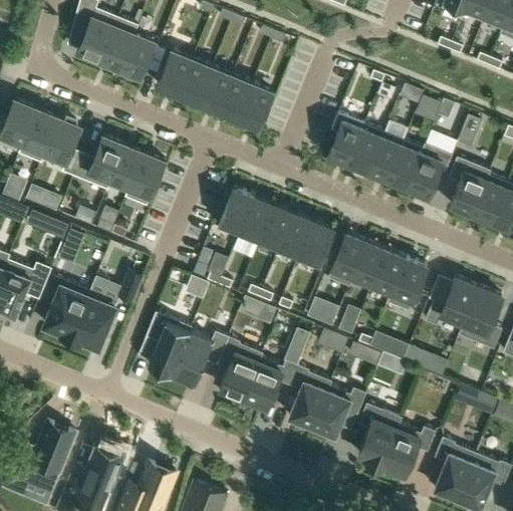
[(118,16),(95,6),(97,0),(78,0),(72,25),(85,30),(77,50),(80,52),(78,55),(96,62),(97,59),(100,60),(118,16)]
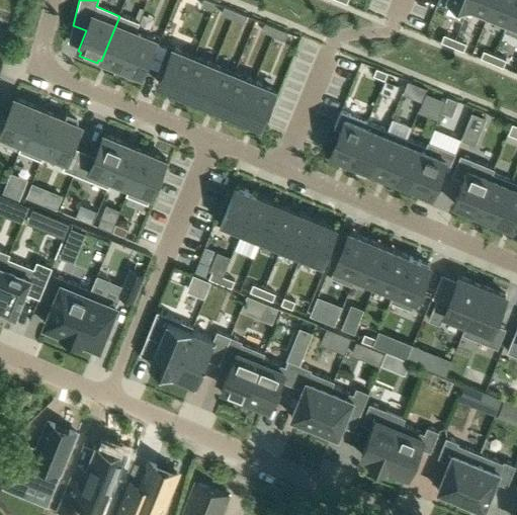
[(203,0),(200,8),(211,13),(214,5),(203,0)]
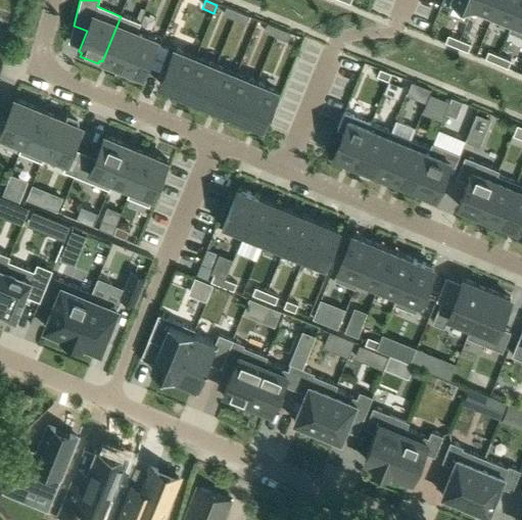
[(470,15),(475,0),(452,0),(448,7),(470,15)]
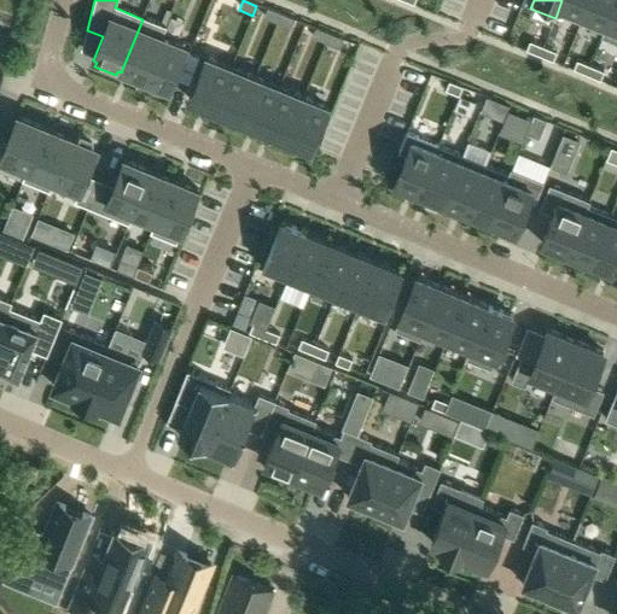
[(562,0),(556,18),(557,18),(558,16),(580,25),(589,0),(562,0)]
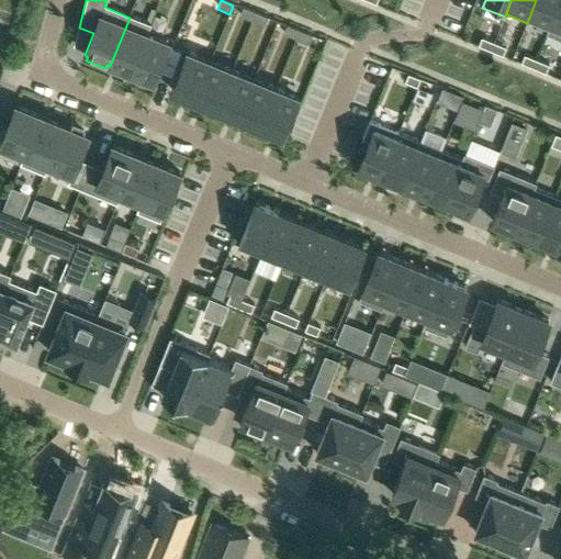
[(560,0),(536,0),(527,23),(548,31),(546,36),(547,36),(560,0)]
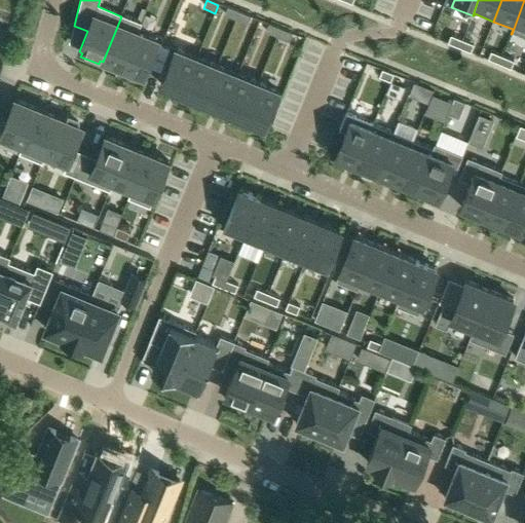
[(524,39),(524,0),(512,34),(524,39)]
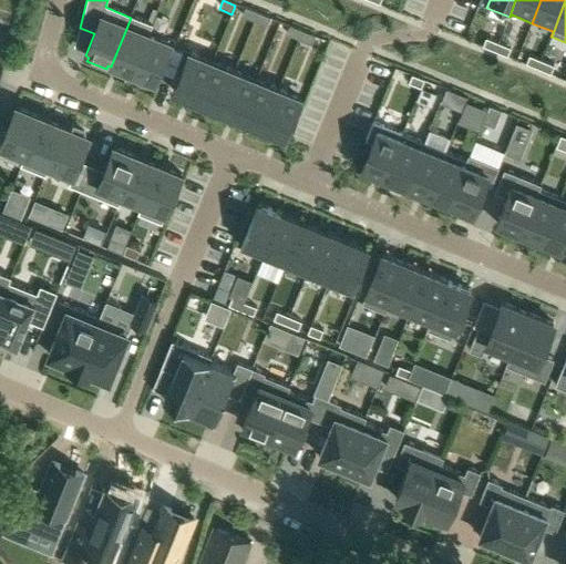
[(254,23),(257,14),(245,10),(242,18),(254,23)]
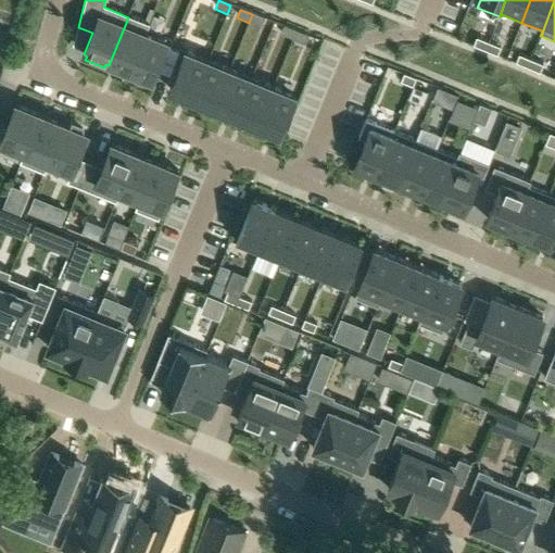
[(261,27),(264,20),(252,14),(249,23),(261,27)]
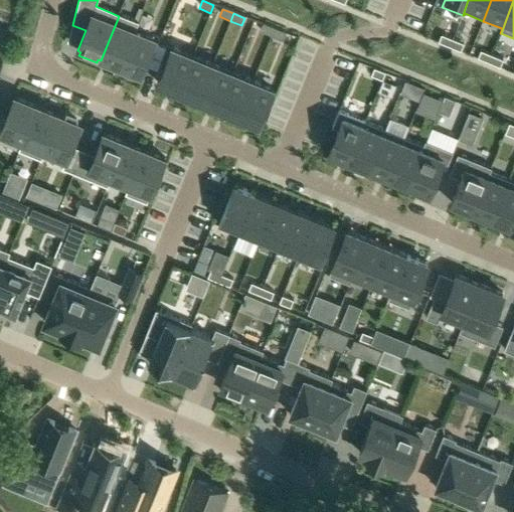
[(135,32),(138,24),(119,16),(101,60),(119,67),(134,32),(135,32)]
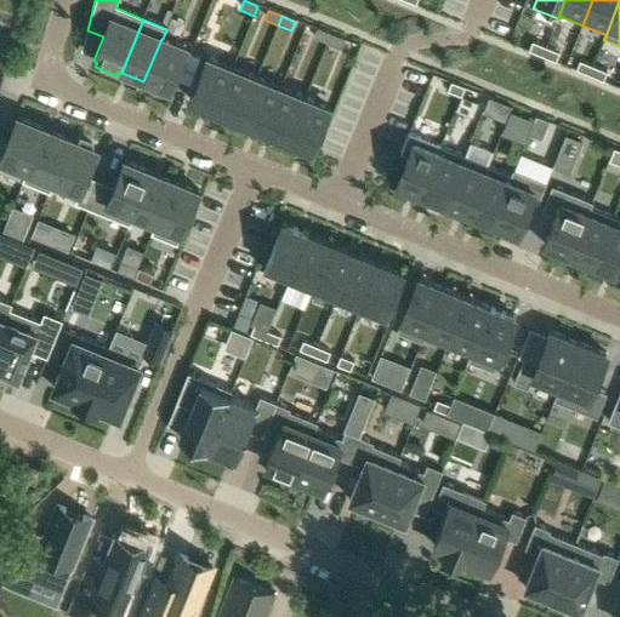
[(317,30),(313,40),(326,45),(330,36),(317,30)]
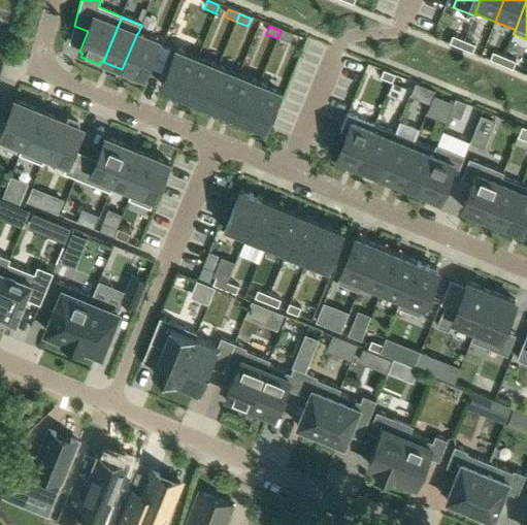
[(281,31),(277,38),(289,43),(292,35),(281,31)]
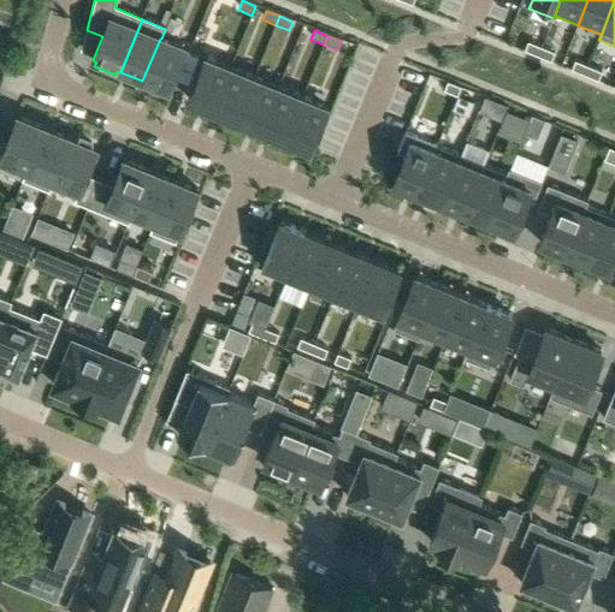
[(142,81),(167,91),(185,49),(161,39),(160,39),(142,81)]
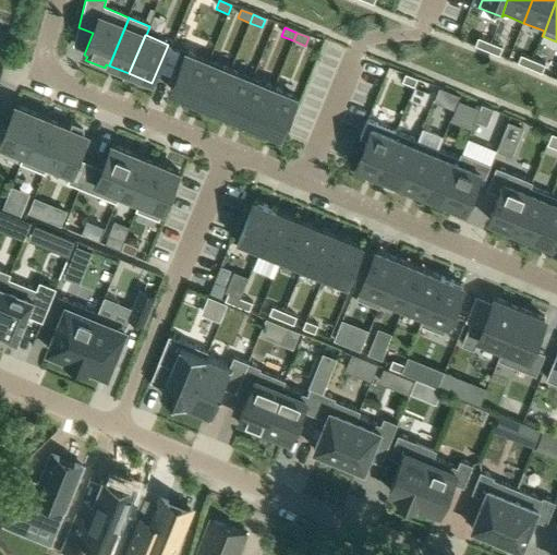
[(474,47),(486,52),(489,45),(477,39),(474,47)]
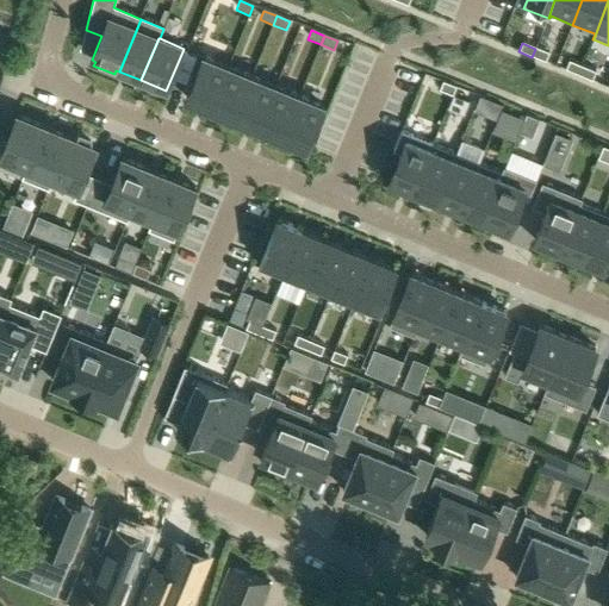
[(548,54),(535,49),(532,57),(546,62),(548,54)]
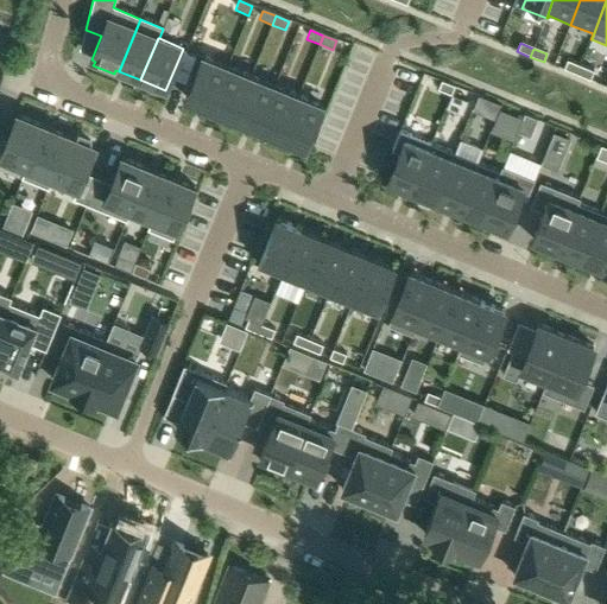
[(227,69),(202,58),(184,101),(209,110),(227,69)]
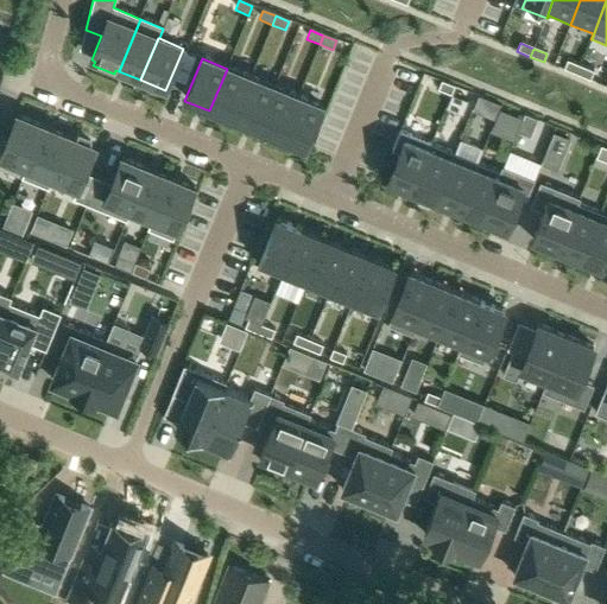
[(567,62),(563,70),(576,76),(580,67),(567,62)]
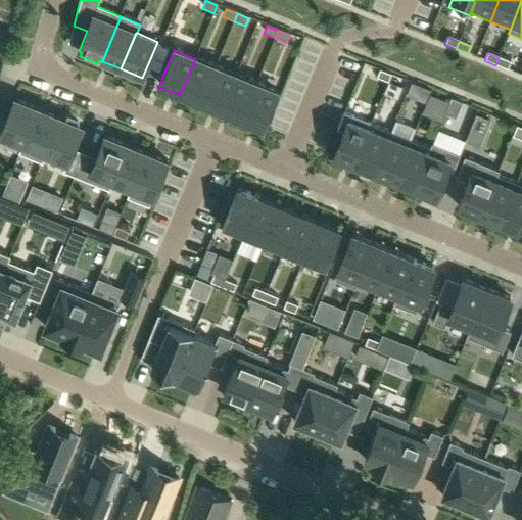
[(499,57),(495,65),(508,69),(511,62),(499,57)]
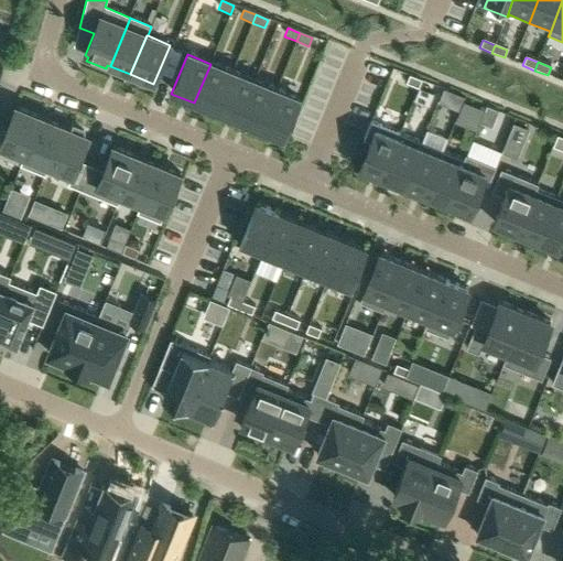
[(210,64),(194,103),(216,111),(233,73),(210,64)]
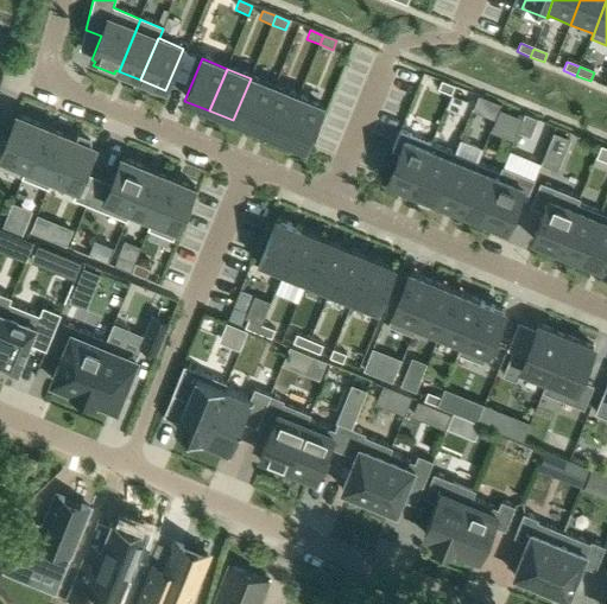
[(274,88),(251,78),(233,120),(257,131),(274,88)]
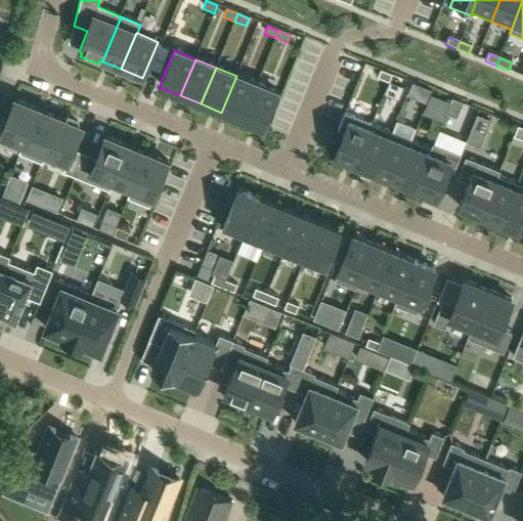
[(388,83),(392,76),(381,71),(377,79),(388,83)]
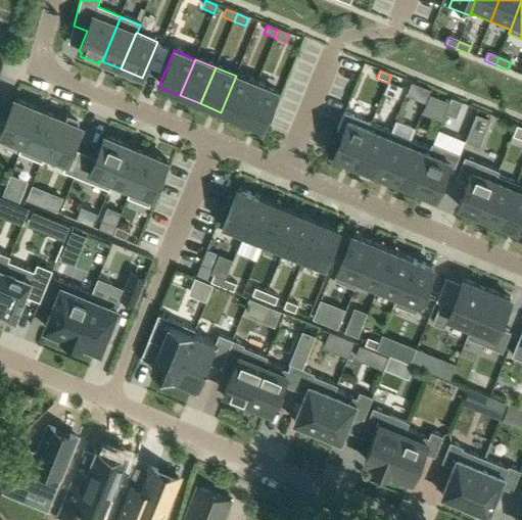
[(256,84),(236,76),(221,112),(241,121),(256,84)]
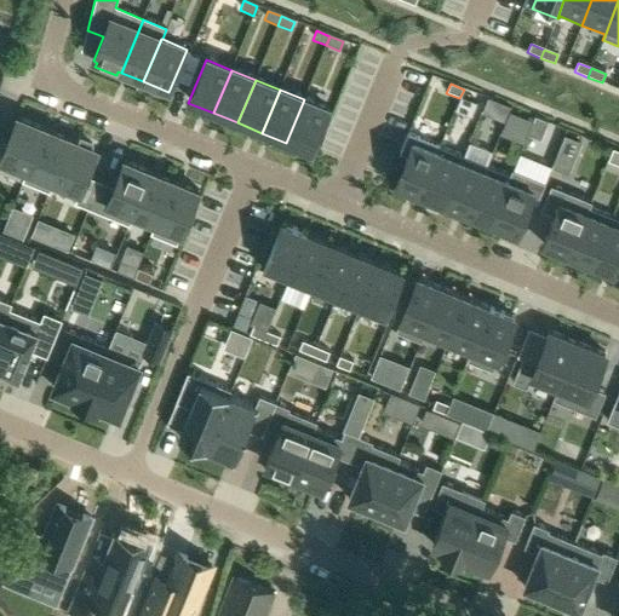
[(476,105),(460,98),(454,113),(471,119),(476,105)]
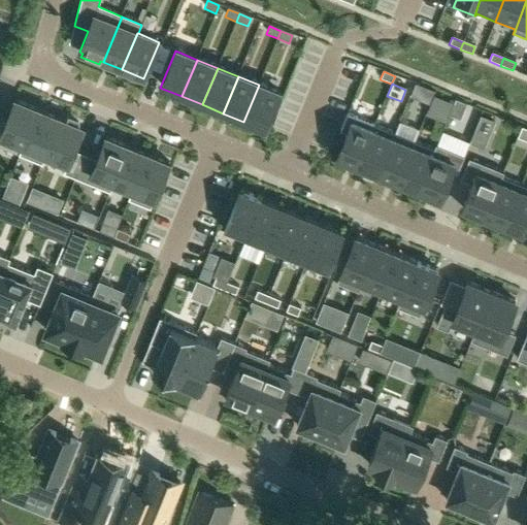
[(259,85),(243,122),(265,130),(280,94),(259,85)]
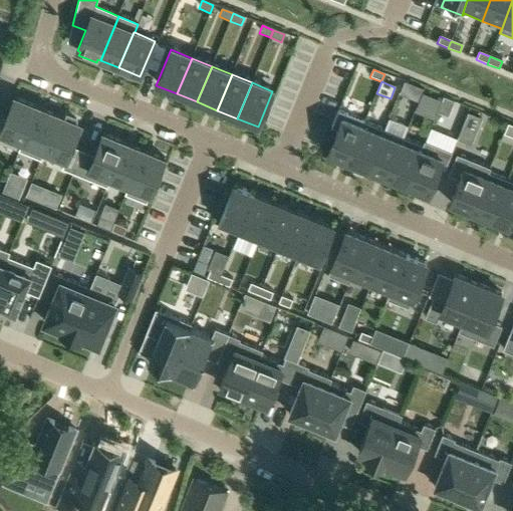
[(411,85),(407,96),(418,101),(423,89),(411,85)]
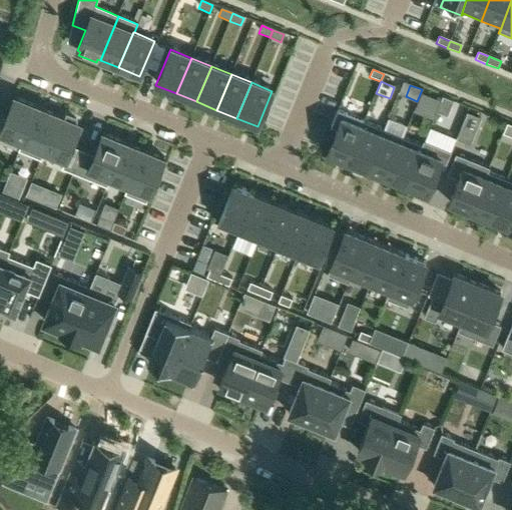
[(434,116),(441,101),(430,97),(423,112),(434,116)]
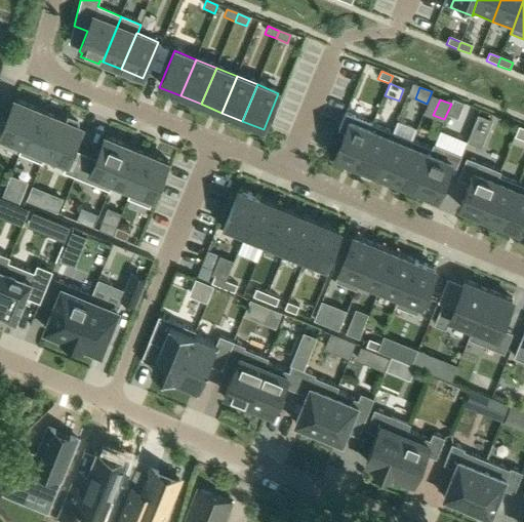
[(0,142),(21,151),(18,155),(19,156),(38,111),(14,101),(5,122),(0,119),(0,142)]
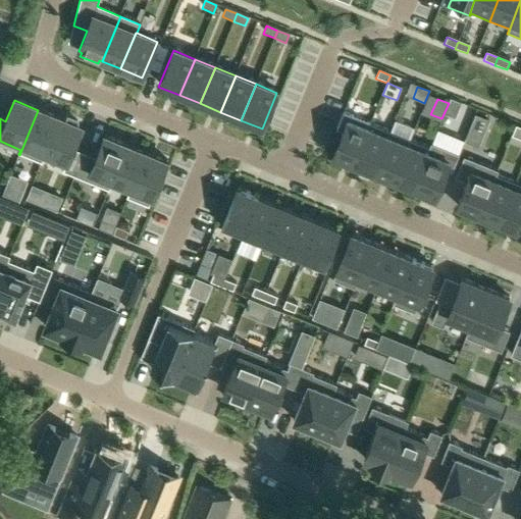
[(459,112),(462,104),(450,100),(447,107),(459,112)]
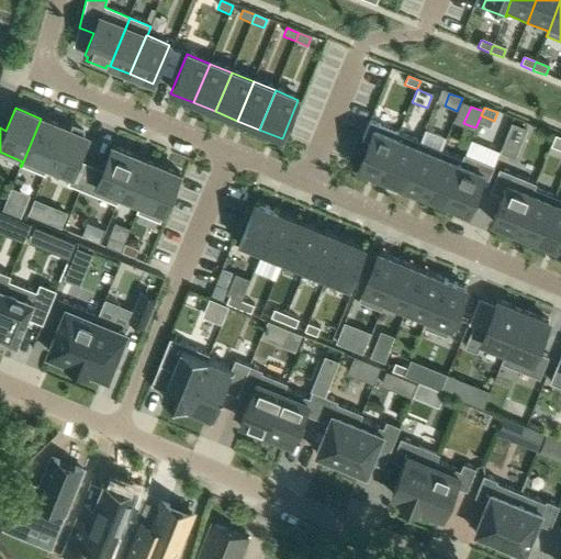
[(41,119),(21,167),(44,176),(64,127),(41,119)]
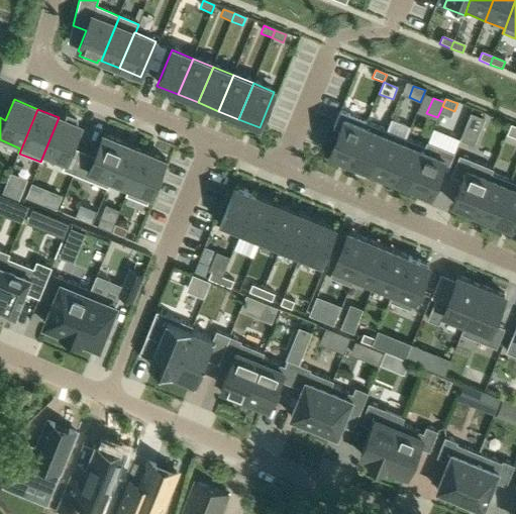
[(338,132),(329,156),(349,165),(367,123),(339,113),(333,129),(338,132)]
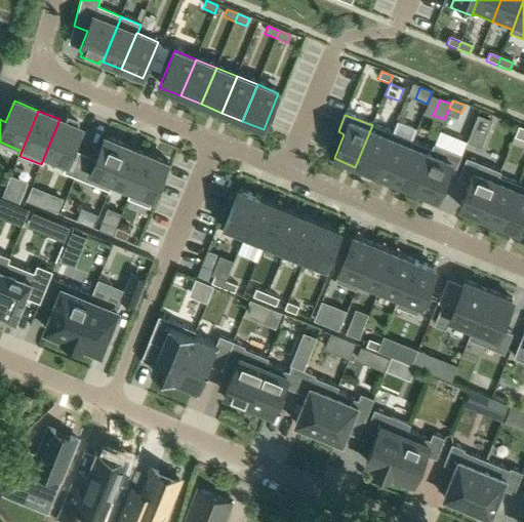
[(478,117),(473,128),(486,134),(491,122),(478,117)]
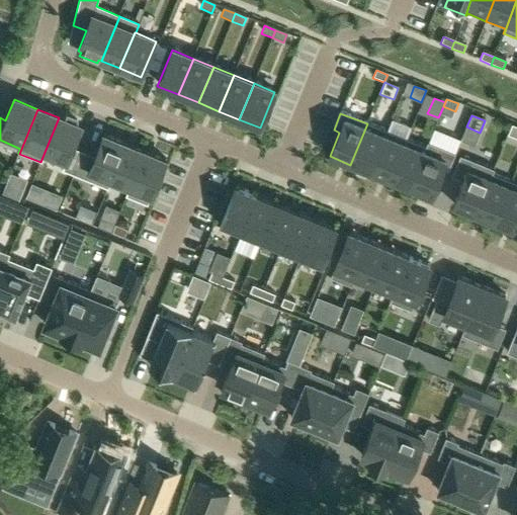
[(74,176),(83,153),(72,148),(81,126),(59,117),(40,162),(41,163),(45,154),(65,162),(62,171),(74,176)]
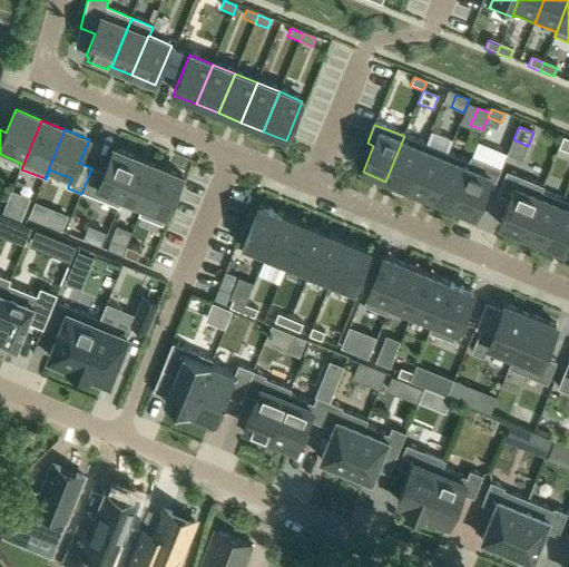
[(425,145),(408,191),(430,199),(448,154),(452,143),(431,134),(425,145)]
